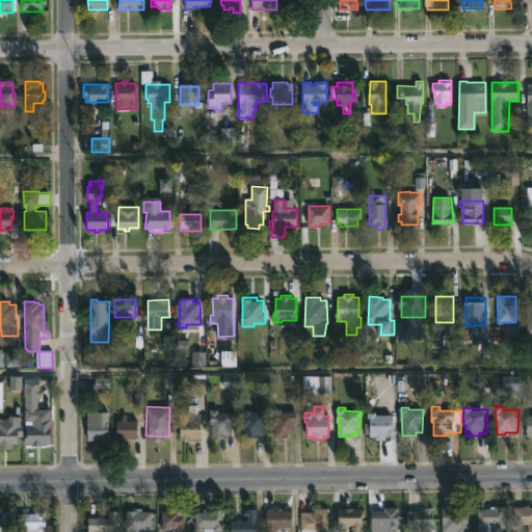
[(283,408),(283,411),(296,411),(296,434),(290,434),(290,437),(275,437),(274,408),(283,408)]
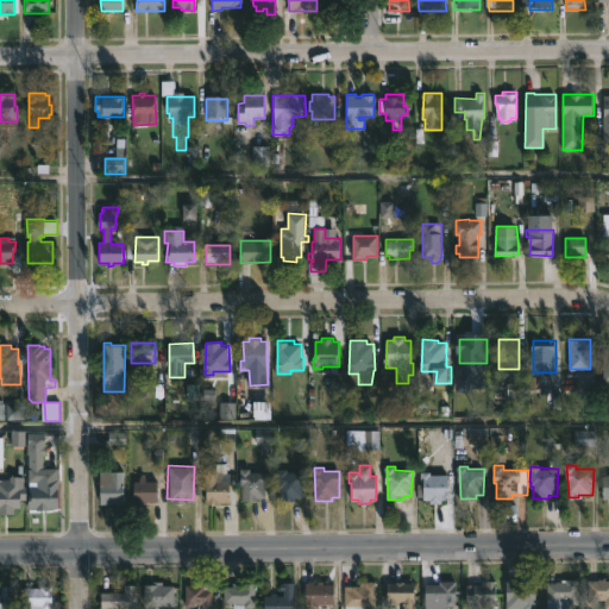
[(58,469),(57,509),(29,508),(29,494),(32,494),(32,488),(38,488),(38,483),(30,482),(30,469),(58,469)]
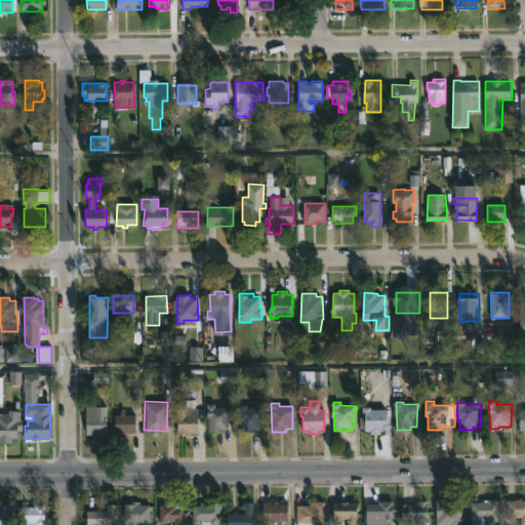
[(215,404),(215,407),(228,407),(228,429),(220,429),(220,432),(207,432),(206,404),(215,404)]
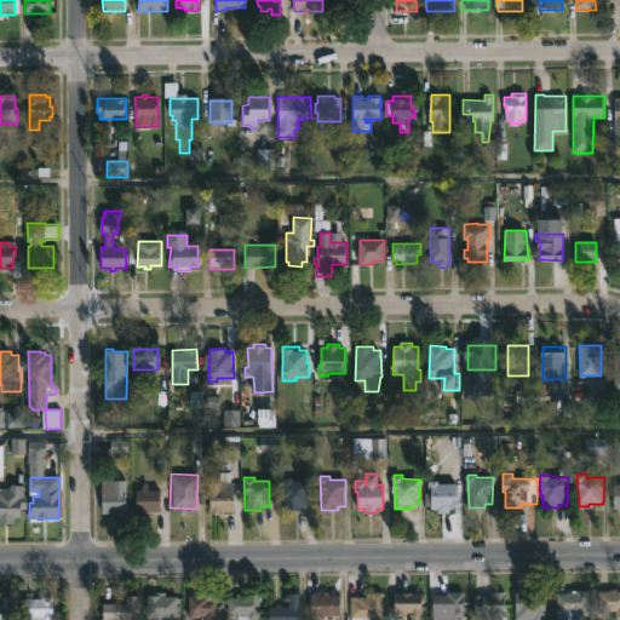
[(293,477),(293,480),(309,480),(308,506),(300,506),(300,510),(285,510),(285,498),(282,498),(282,477),(293,477)]
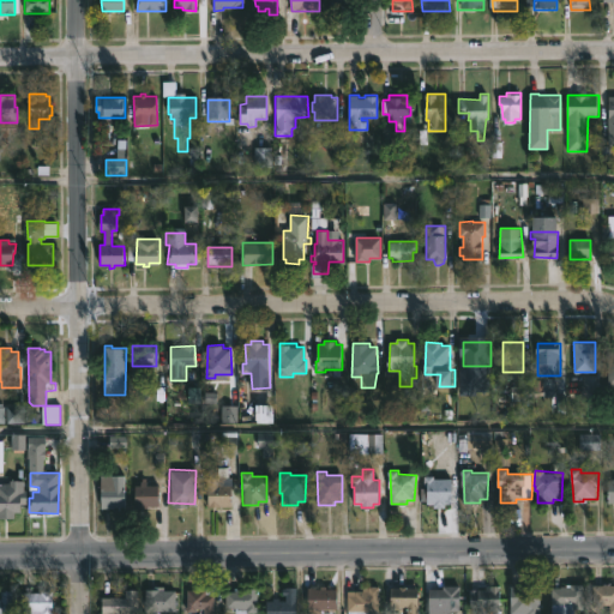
[(437,476),(437,479),(453,479),(453,504),(446,503),(446,507),(435,507),(435,504),(428,504),(429,476),(437,476)]
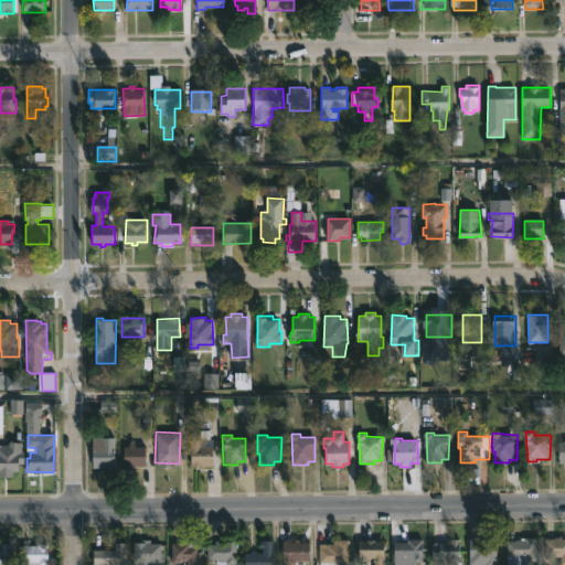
[(194,467),(192,467),(192,439),(214,439),(214,466),(194,467)]
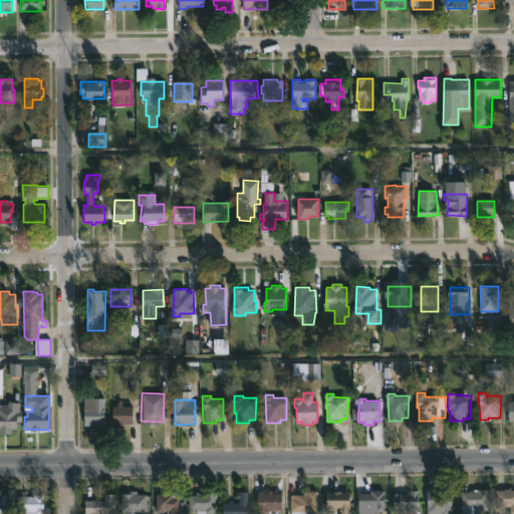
[(123,401),(123,406),(134,406),(134,424),(113,425),(113,407),(118,407),(120,401),(123,401)]
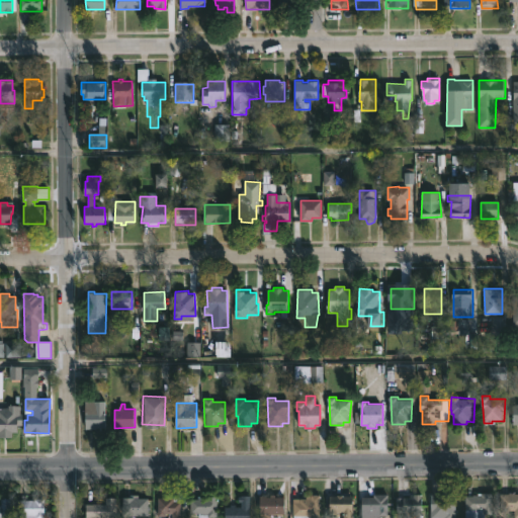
[(18,405),(18,413),(21,413),(21,425),(17,425),(17,431),(13,431),(13,436),(0,436),(0,408),(8,408),(8,405),(18,405)]
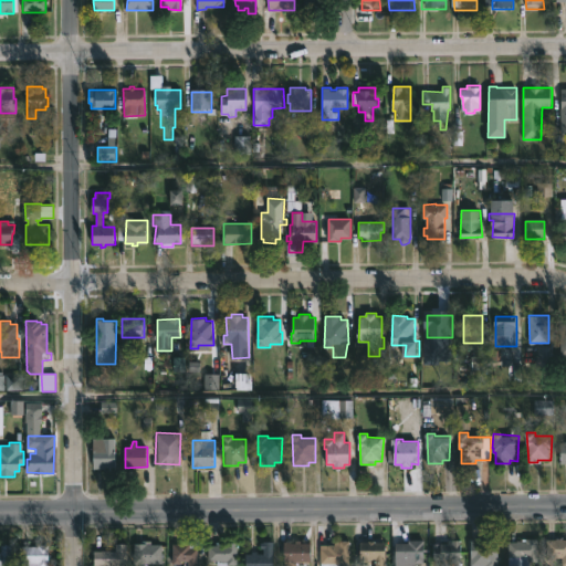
[(104,447),(104,448),(115,448),(115,468),(94,469),(94,448),(104,447)]
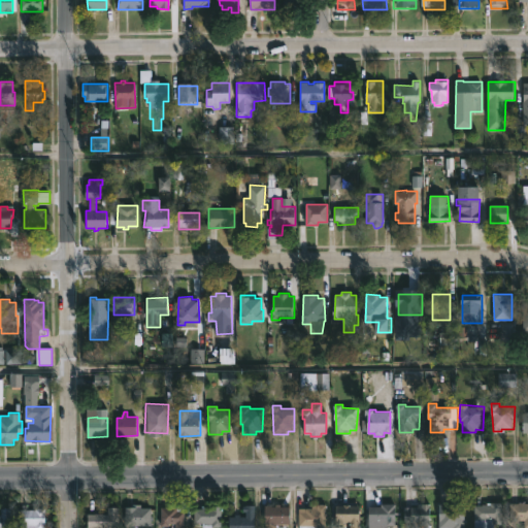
[(489,527),(485,527),(474,527),(473,505),(487,504),(487,502),(501,502),(501,524),(493,524),(493,527),(489,527)]
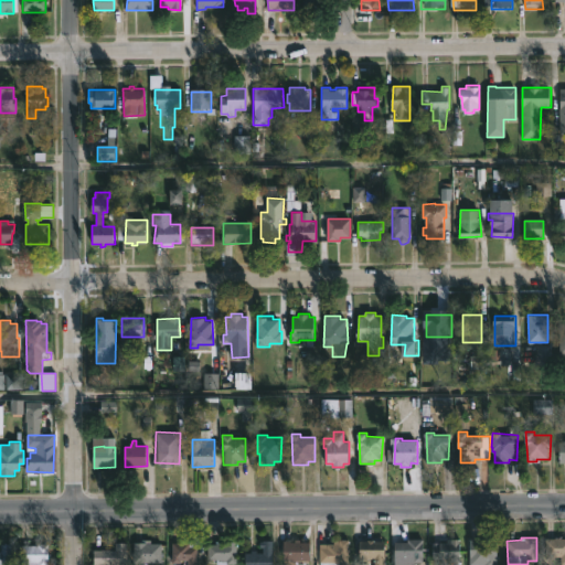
[(561,537),(564,537),(564,564),(562,564),(562,556),(555,556),(555,560),(546,560),(546,539),(561,537)]
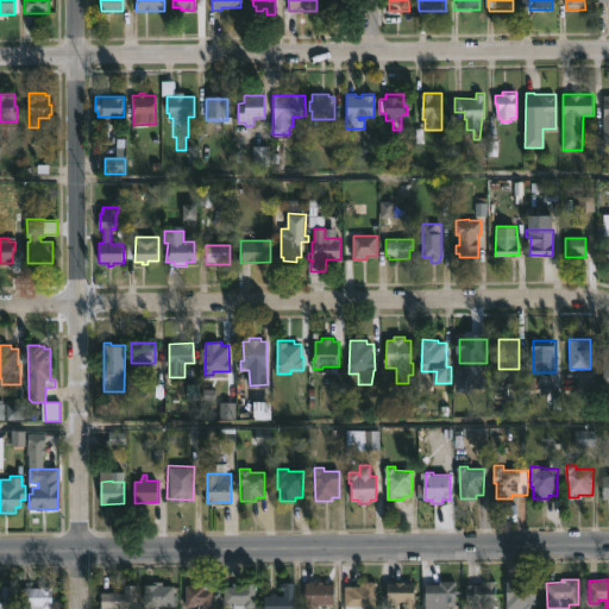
[(456,585),(456,600),(457,600),(457,606),(447,606),(446,608),(426,608),(426,584),(440,584),(440,581),(457,581),(457,585),(456,585)]
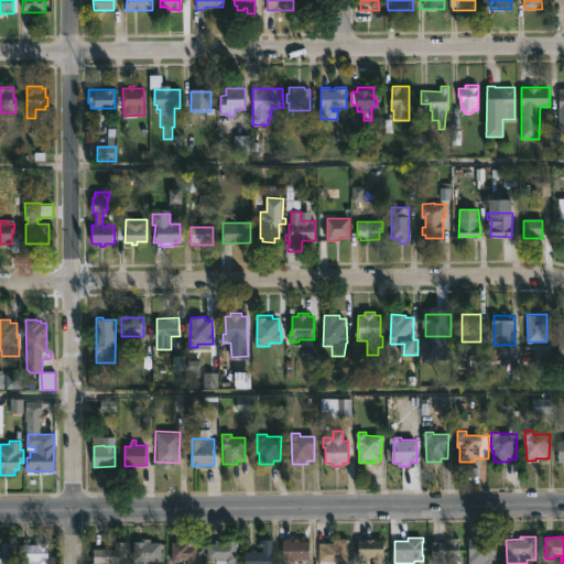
[(459,561),(431,559),(431,541),(447,542),(447,538),(459,539),(459,561)]
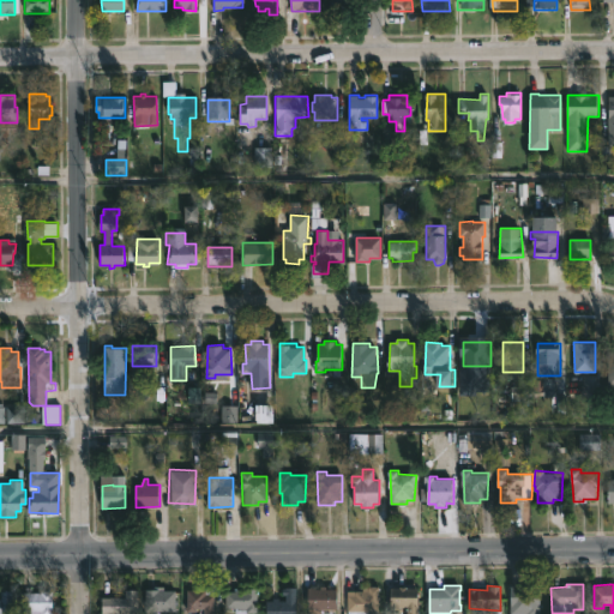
[(528,585),(528,587),(539,587),(539,613),(511,613),(511,585),(528,585)]
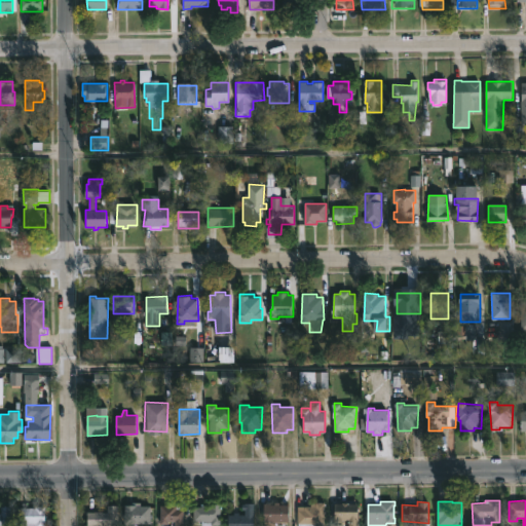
[(141,502),(141,505),(151,505),(151,523),(124,523),(124,504),(132,504),(132,502),(141,502)]
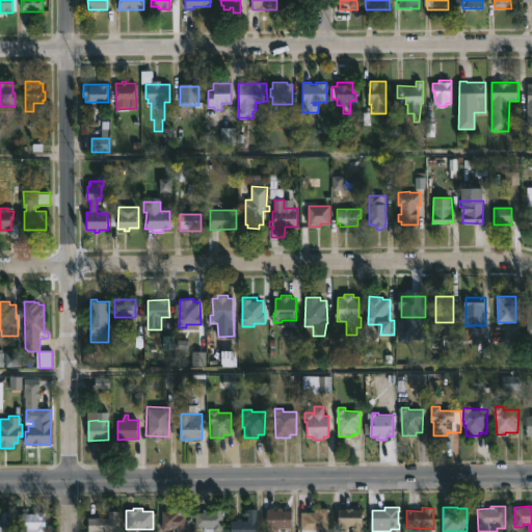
[(283,508),(283,510),(293,510),(293,528),(268,528),(268,509),(278,510),(278,508),(283,508)]
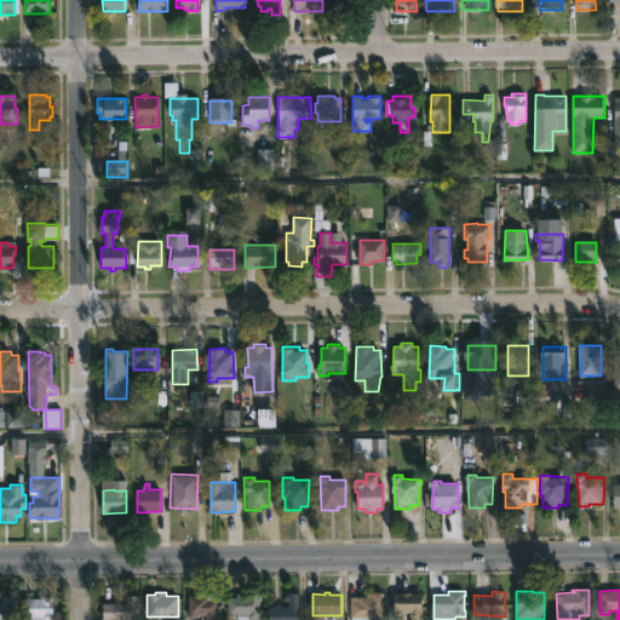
[(383,592),(384,609),(382,609),(382,619),(351,619),(351,602),(355,602),(355,597),(367,597),(367,593),(372,592),(383,592)]
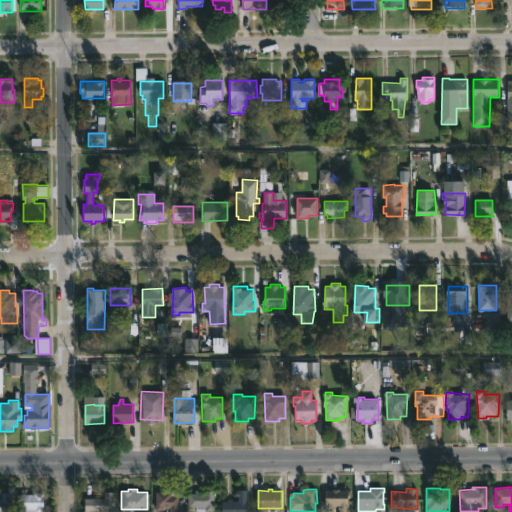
[(169,490),(179,491),(179,511),(170,511),(170,507),(163,507),(163,510),(156,510),(156,492),(169,490)]
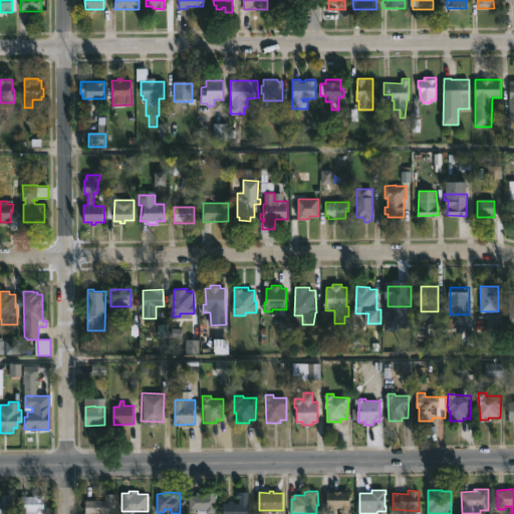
[(209,513),(197,513),(197,509),(189,508),(189,494),(205,495),(205,492),(215,492),(214,513),(209,513)]
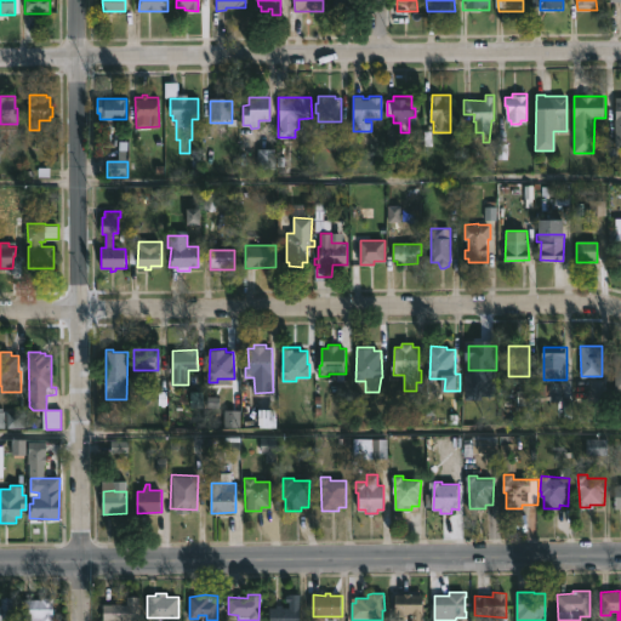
[(300,594),(300,620),(269,620),(271,608),(290,608),(290,602),(286,602),(286,594),(300,594)]
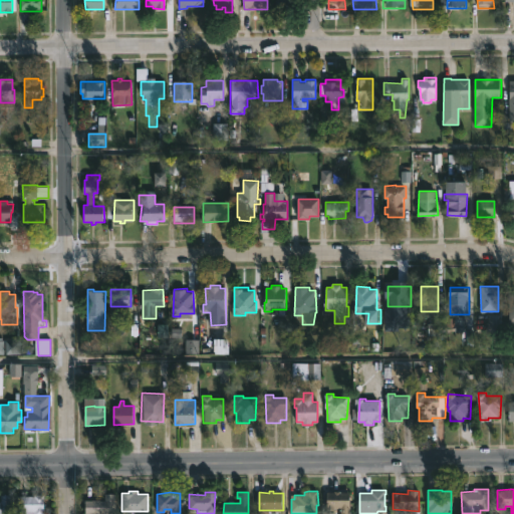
[(340,492),(350,492),(349,513),(340,513),(340,508),(335,508),(335,511),(326,511),(326,492),(340,492)]
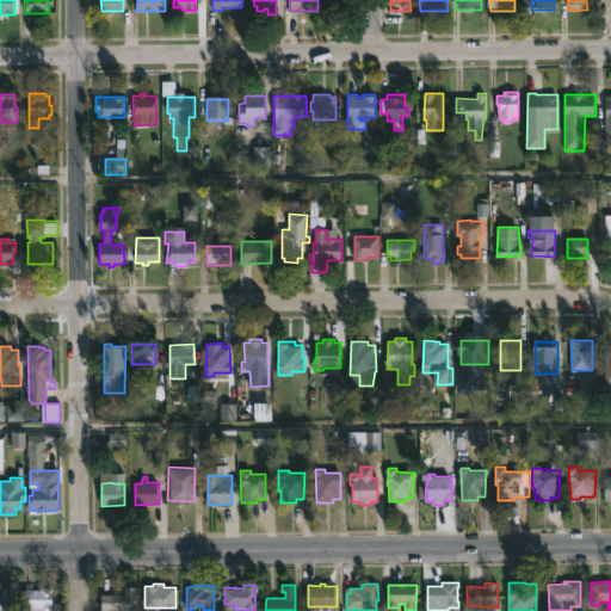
[(97,610),(97,594),(121,593),(121,586),(134,586),(134,610),(97,610)]
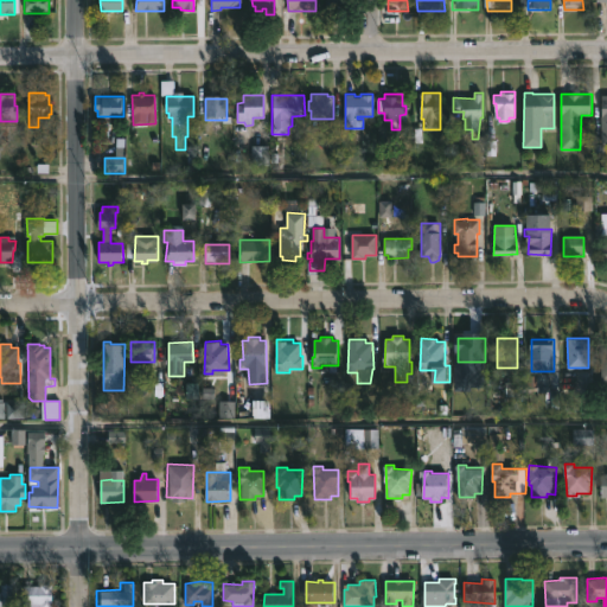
[(19,606),(19,594),(21,594),(21,586),(55,583),(55,606),(19,606)]
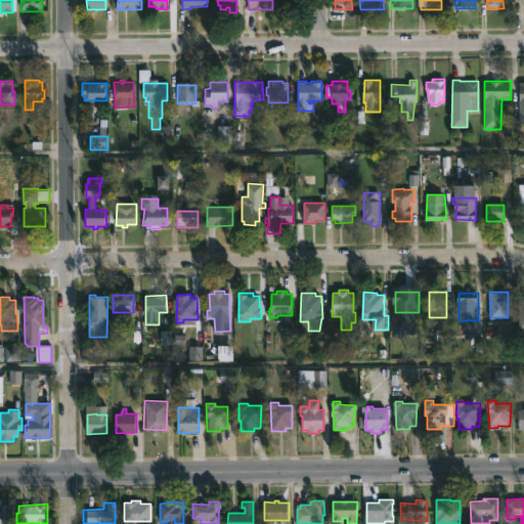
[(5,520),(5,523),(0,523),(0,505),(8,505),(8,520),(5,520)]
